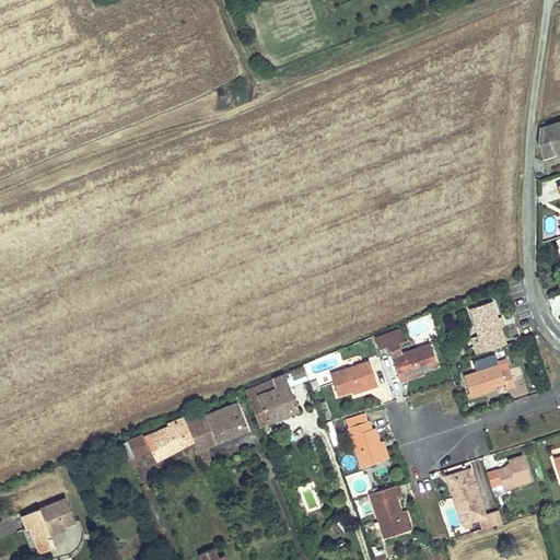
[(559,120),(540,127),(538,143),(543,156),(559,151),(559,120)]
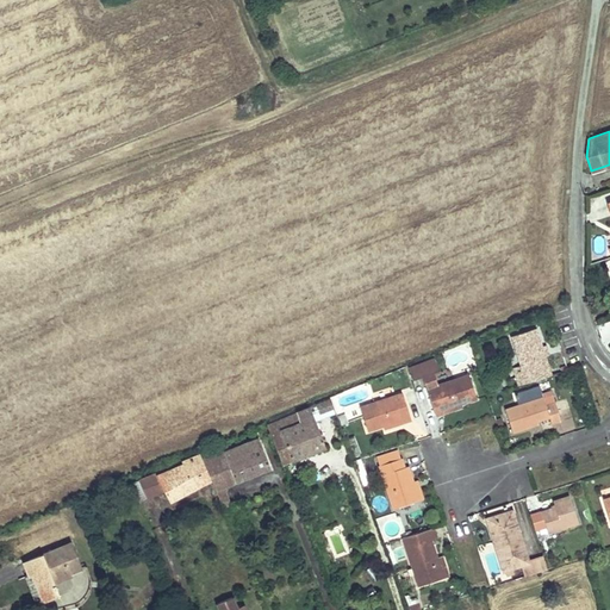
[(605,253),(604,236),(593,237),(596,254),(605,253)]
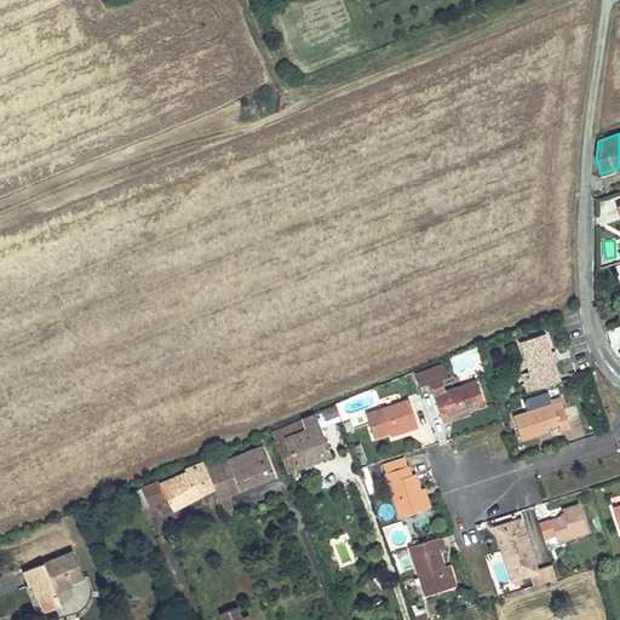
[(520,340),(533,380),(535,389),(561,380),(545,333),(520,340)]
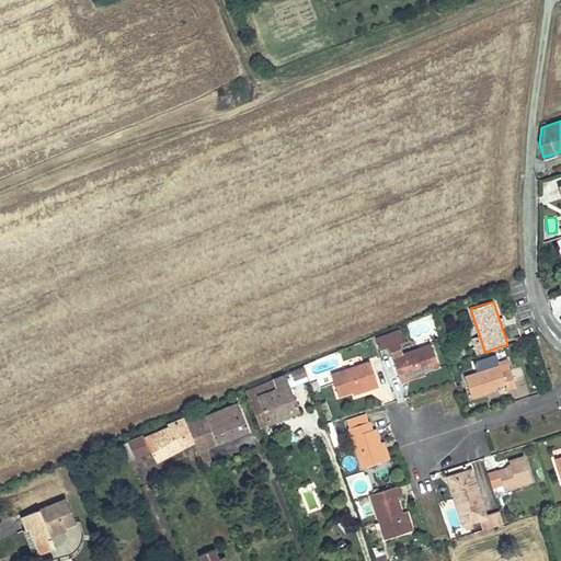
[(378,338),(381,347),(389,345),(400,342),(404,341),(400,329),(378,338)]
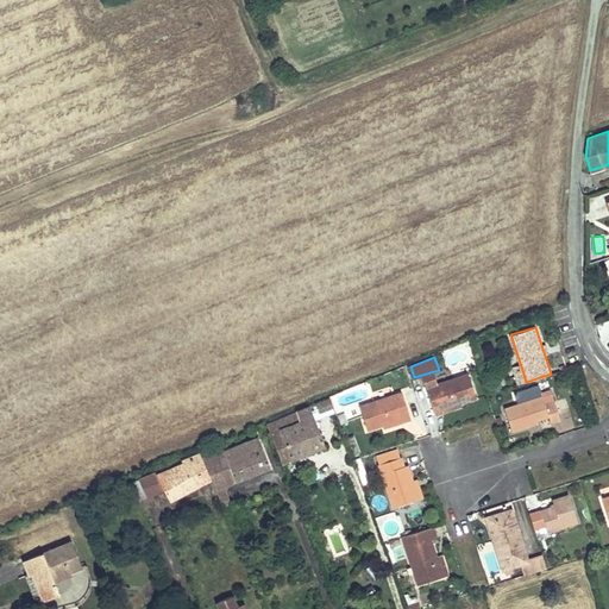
[(434,414),(444,410),(443,408),(460,402),(476,397),(469,374),(438,383),(434,371),(422,375),(426,387),(434,414)]
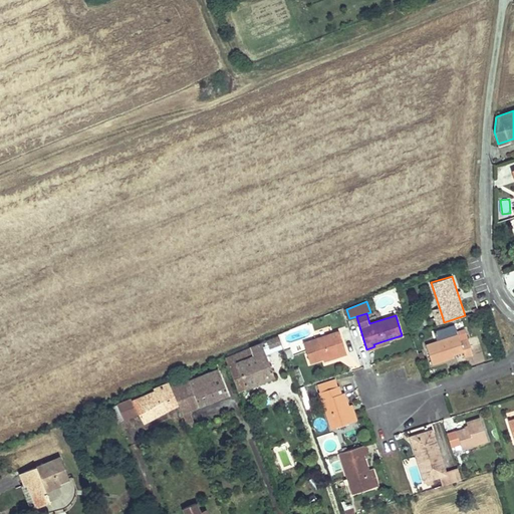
[(444,322),(442,315),(434,317),(437,324),(444,322)]
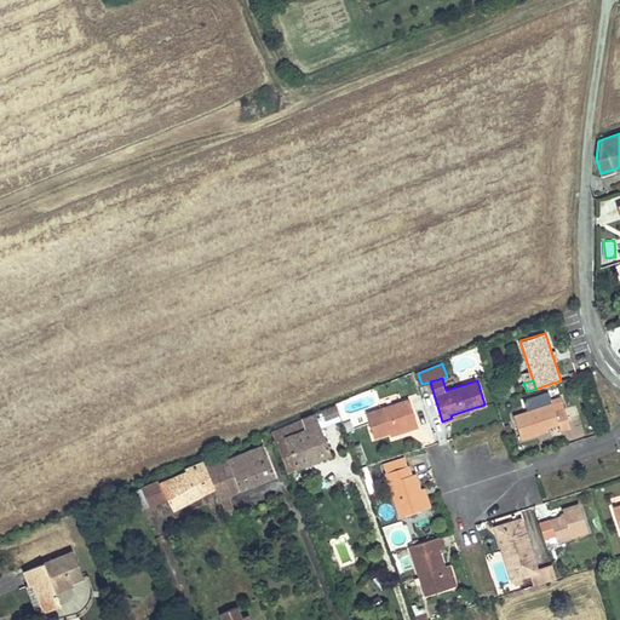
[(527,407),(551,401),(549,392),(524,399),(527,407)]
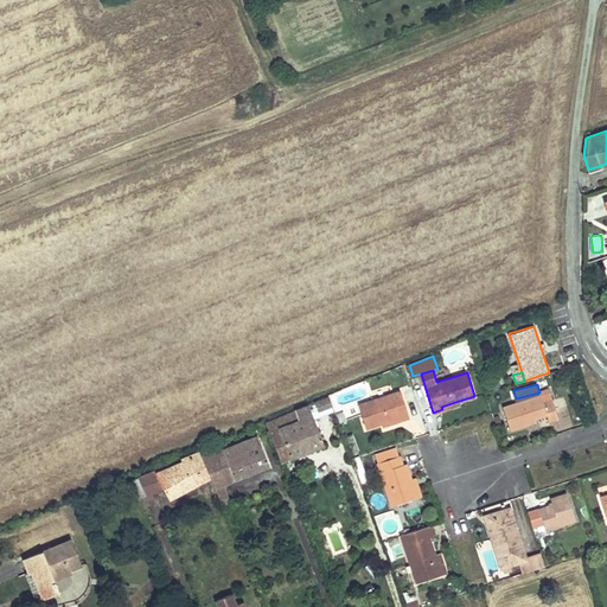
[(398,417),(400,421),(409,417),(401,390),(358,403),(365,428),(382,423),(398,417)]
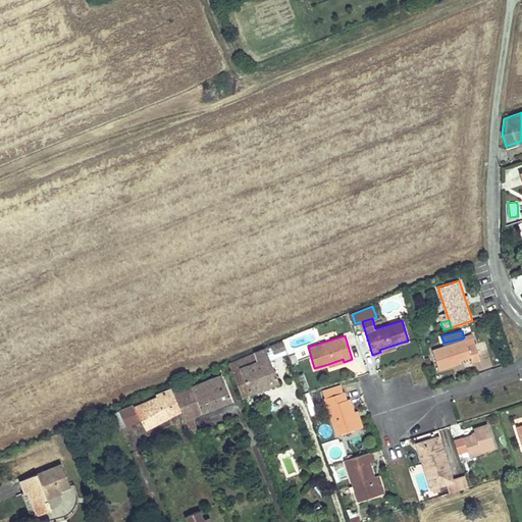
[(475,344),(473,336),(465,338),(432,349),(438,369),(455,364),(455,361),(460,359),(471,356),(472,362),(480,359),(475,344)]
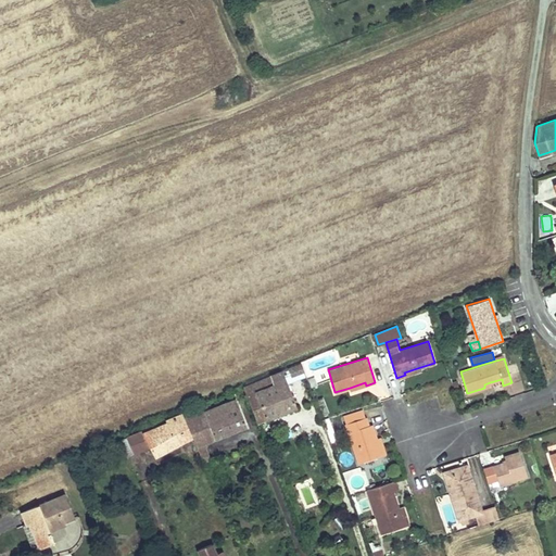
[(291,376),(305,370),(302,363),(289,368),(291,376)]
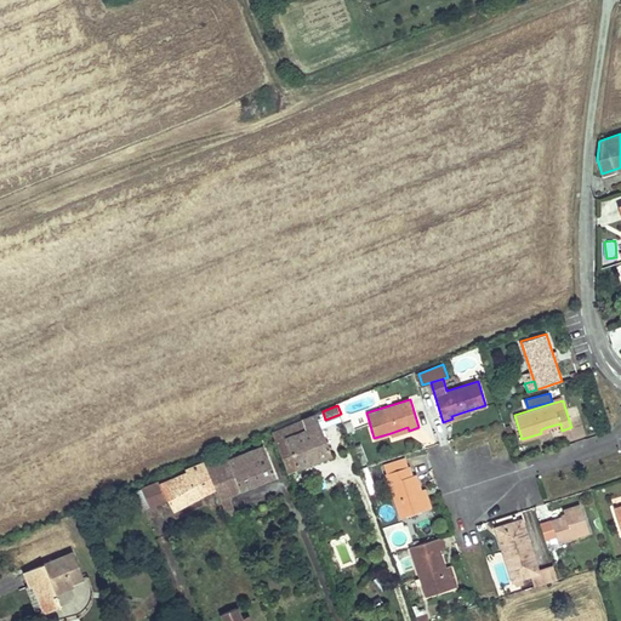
[(272,432),(288,472),(331,455),(317,415),(272,432)]
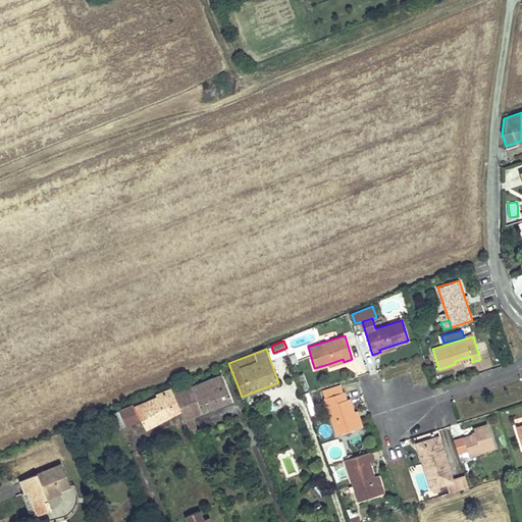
[(186,419),(191,417),(231,401),(221,375),(196,384),(192,386),(190,379),(171,386),(171,387),(181,410),(186,419)]
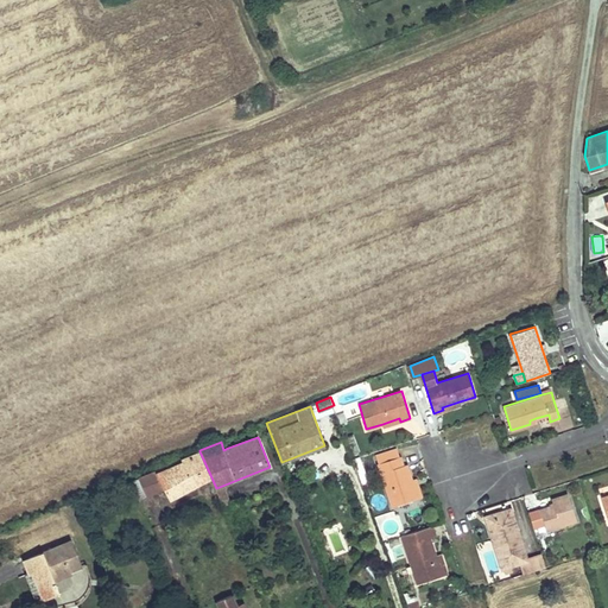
[(374,451),(377,458),(399,451),(397,444),(374,451)]
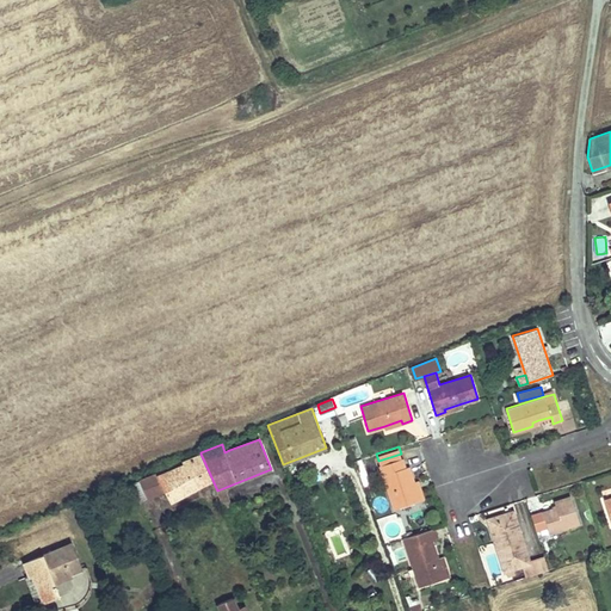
[(405,457),(419,452),(417,446),(402,451),(405,457)]
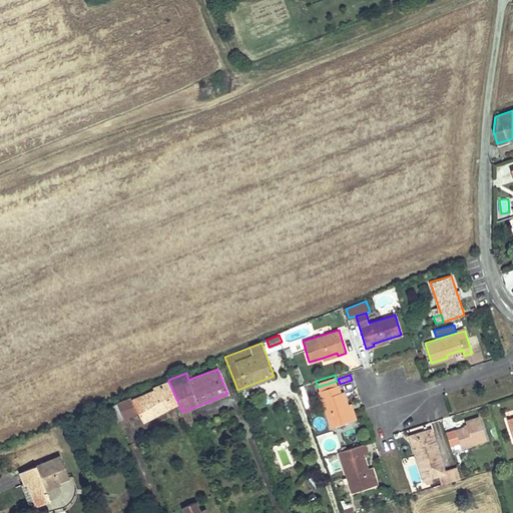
[(143,422),(178,403),(168,381),(153,388),(154,390),(132,400),(131,398),(107,409),(110,415),(113,413),(116,421),(138,411),(143,422)]
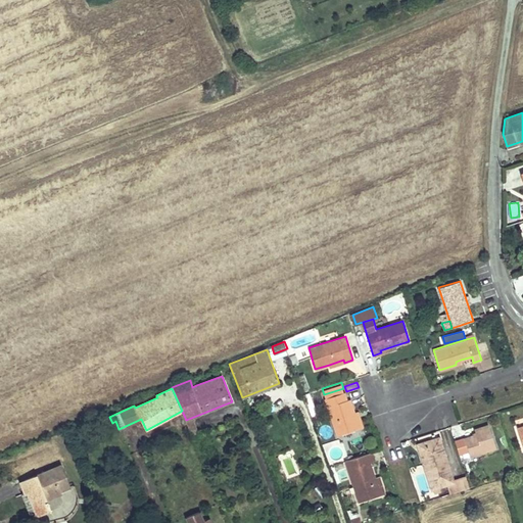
[(337,435),(360,428),(354,413),(349,398),(346,399),(343,388),(324,394),(337,435)]
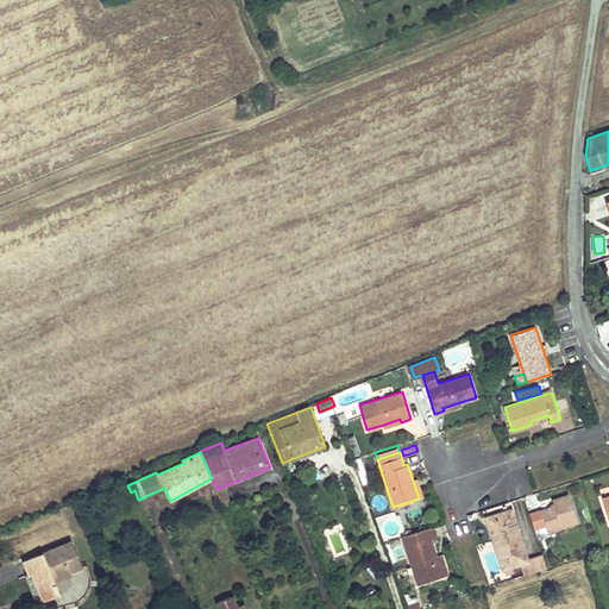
[(230,506),(223,487),(217,489),(223,503),(225,508),(230,506)]
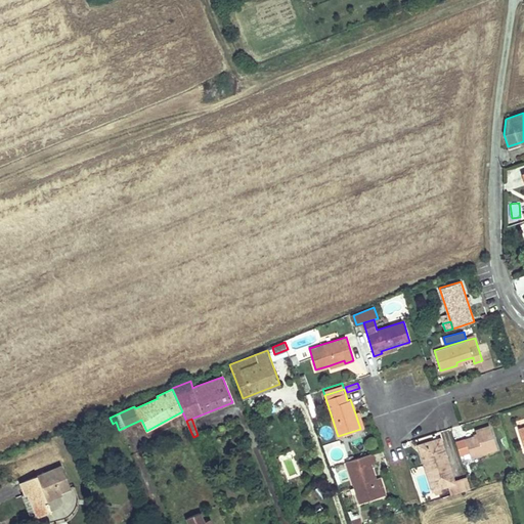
[(454,439),(464,437),(463,426),(452,428),(454,439)]
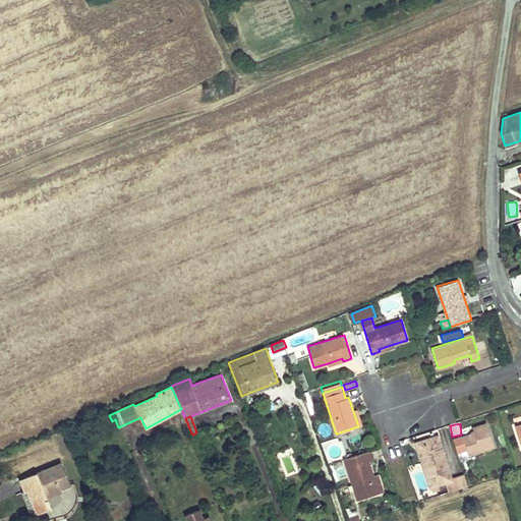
[(454,440),(457,452),(467,449),(468,455),(495,446),(486,423),(473,427),(475,432),(454,440)]
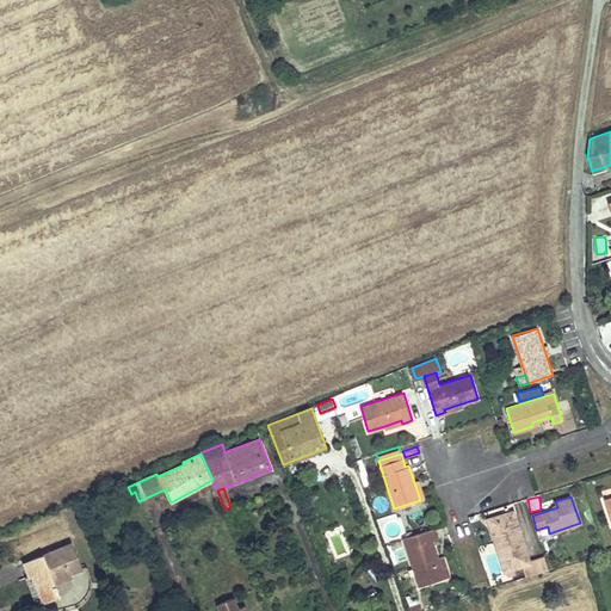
[(529,560),(516,519),(494,526),(499,541),(495,542),(505,572),(507,571),(508,576),(517,574),(514,568),(524,566),(530,563),(529,560)]
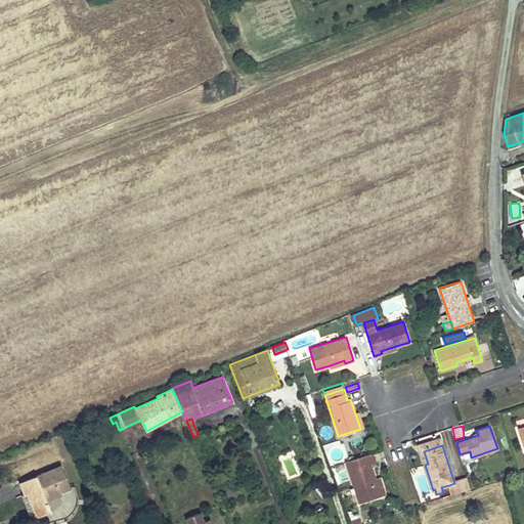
[(359,503),(380,496),(375,479),(370,464),(376,462),(373,452),(346,461),(359,503)]
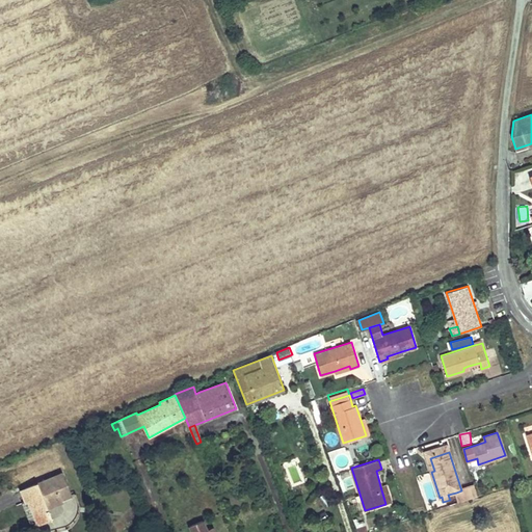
[(61,502),(60,500),(71,496),(61,473),(25,487),(29,500),(28,500),(37,524),(51,519),(46,505),(49,504),(50,506),(61,502)]
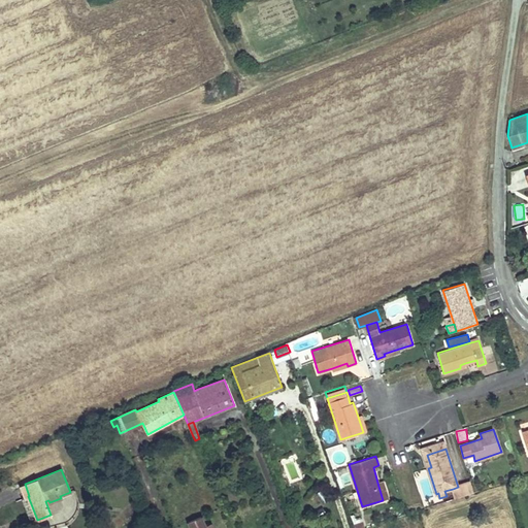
[(384,481),(377,483),(383,500),(389,498),(384,481)]
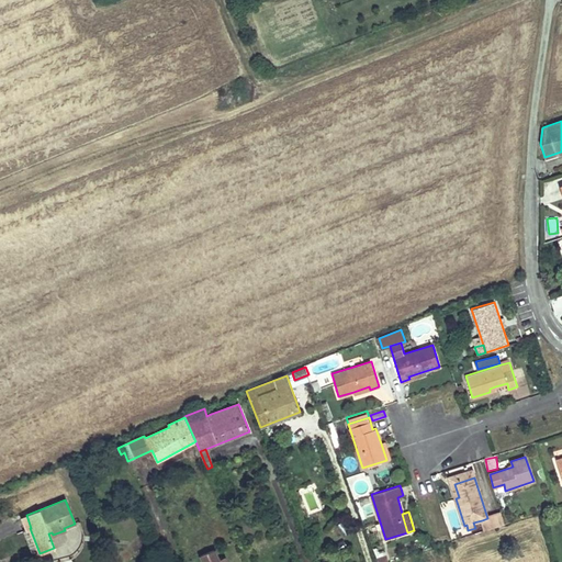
[(499,512),(486,515),(487,518),(482,520),(484,529),(504,523),(499,512)]
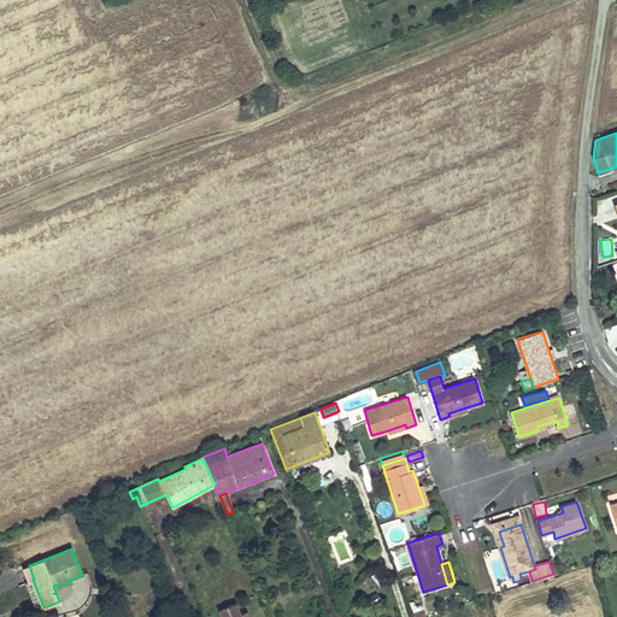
[(34,580),(29,565),(23,568),(28,582),(33,580),(34,580)]
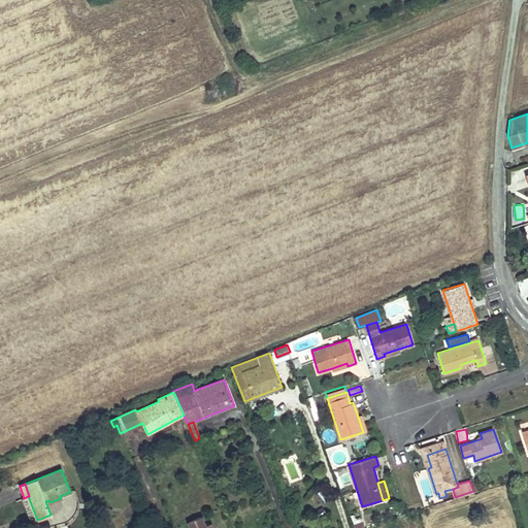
[(188,522),(191,527),(206,527),(205,525),(205,526),(201,517),(188,522)]
